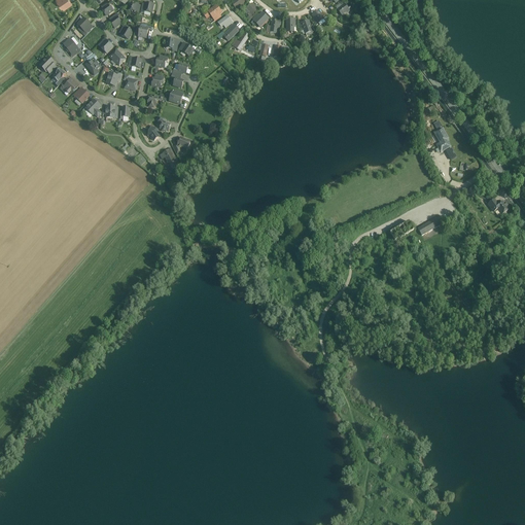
[(140,2),(132,1),(131,9),(137,10),(138,10),(138,9),(139,3),(140,2)]
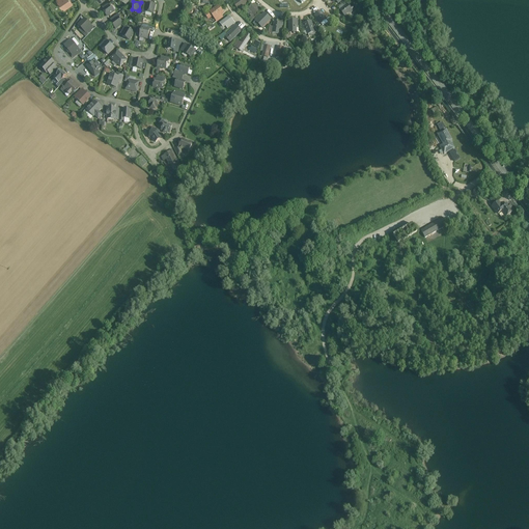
[(157,4),(149,2),(149,3),(148,8),(147,10),(148,10),(155,12),(157,4)]
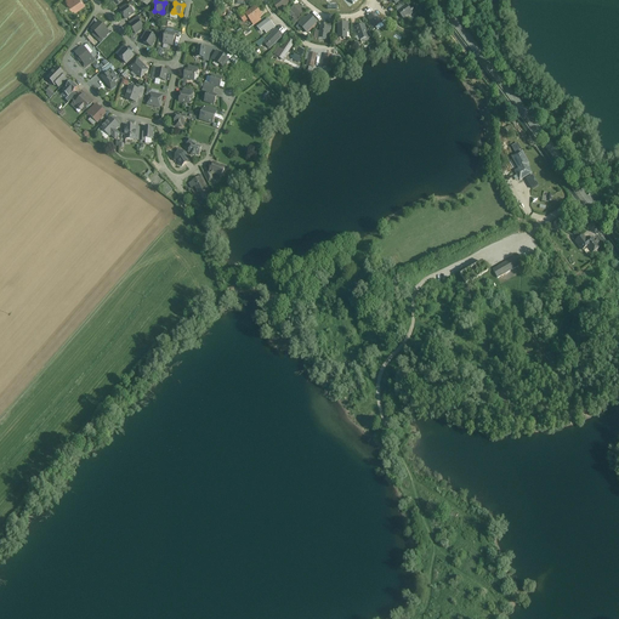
[(301,3),(297,6),(296,5),(294,7),(299,12),(295,16),(296,18),(294,21),(296,23),(299,21),(301,18),(300,16),(307,9),(301,3)]
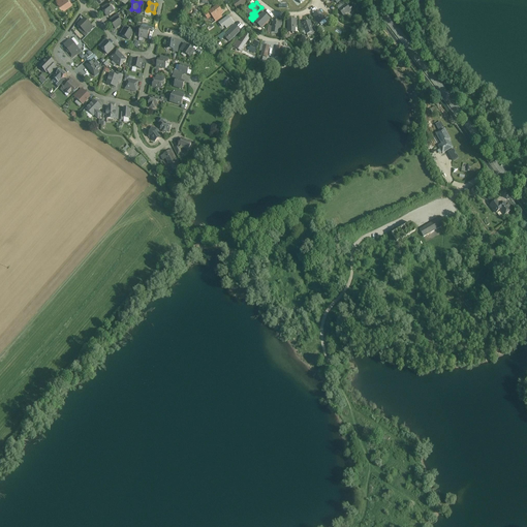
[(348,3),(341,8),(345,13),(352,8),(350,5),(348,3)]
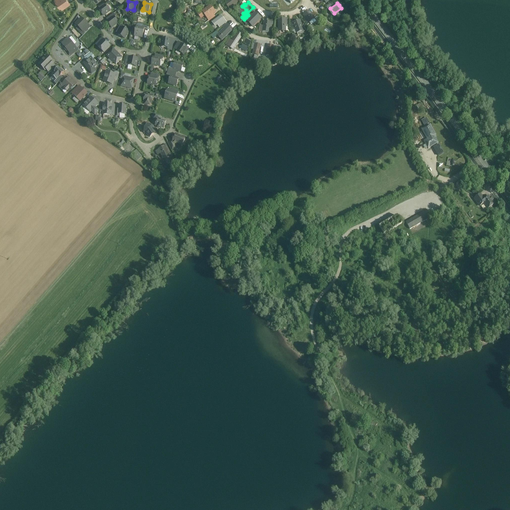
[(106,5),(101,8),(105,15),(112,10),(108,4),(106,5)]
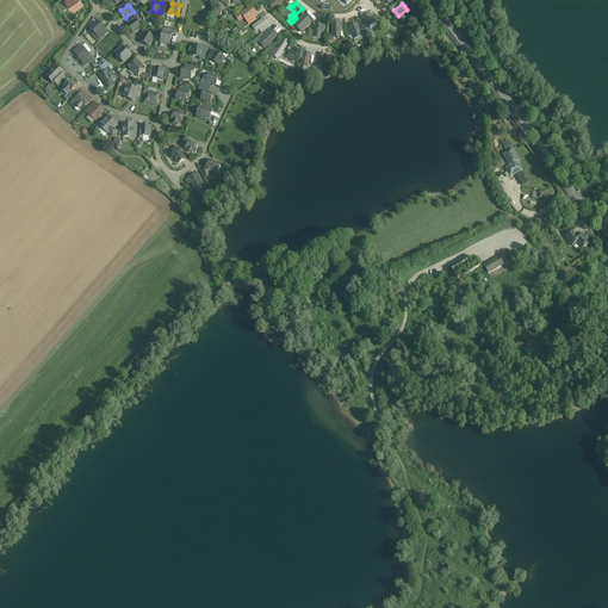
[(253,5),(244,12),(243,11),(239,16),(242,19),(247,16),(252,23),(258,17),(256,14),(259,13),(253,5)]
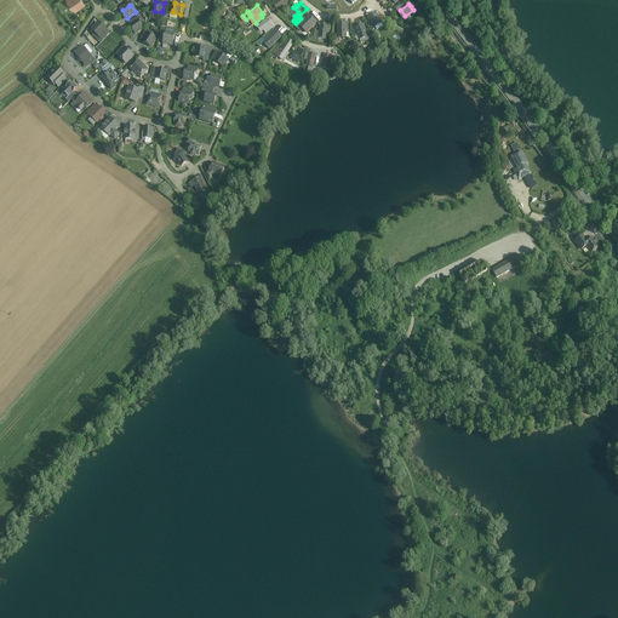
[(373,21),(372,22),(376,27),(377,26),(377,24),(383,21),(377,12),(371,17),(373,21)]
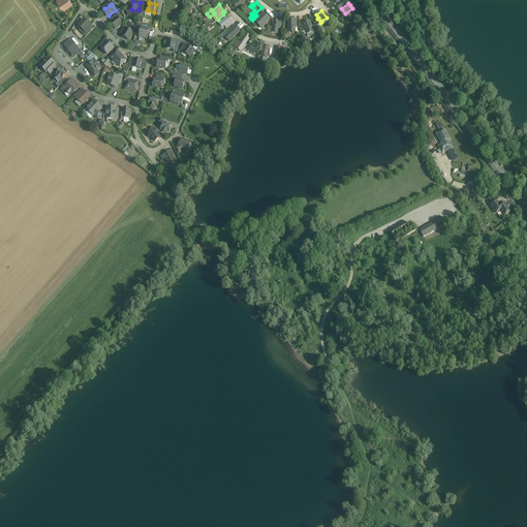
[(264,26),(272,18),(266,11),(264,14),(257,20),(255,22),(257,25),(259,23),(264,26)]
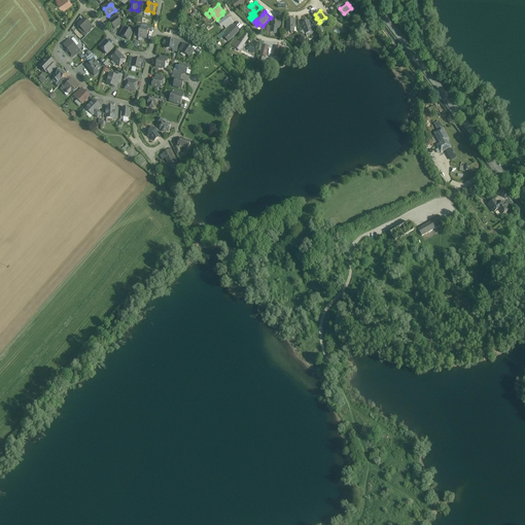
[(225,24),(228,27),(235,22),(230,13),(219,21),(223,26),(225,24)]
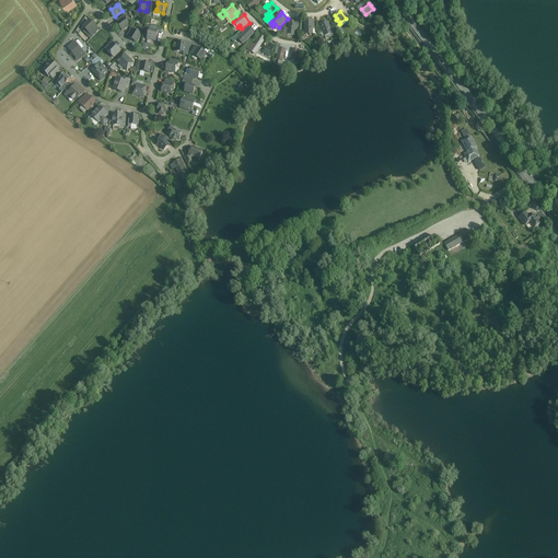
[(125,18),(119,22),(125,28),(131,23),(127,18),(127,16),(125,18)]
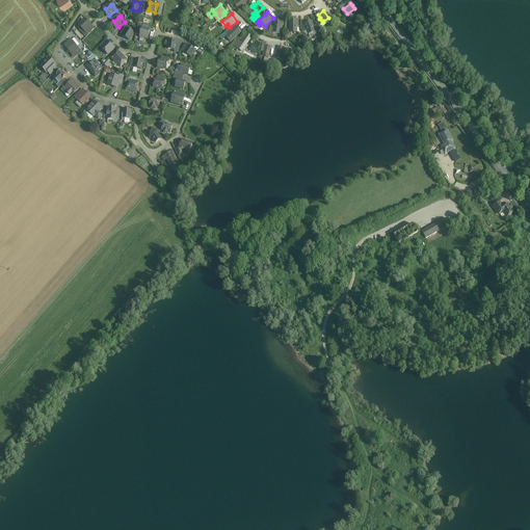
[(88,21),(86,18),(81,23),(84,25),(83,26),(89,32),(93,29),(90,27),(94,24),(89,20),(88,21)]
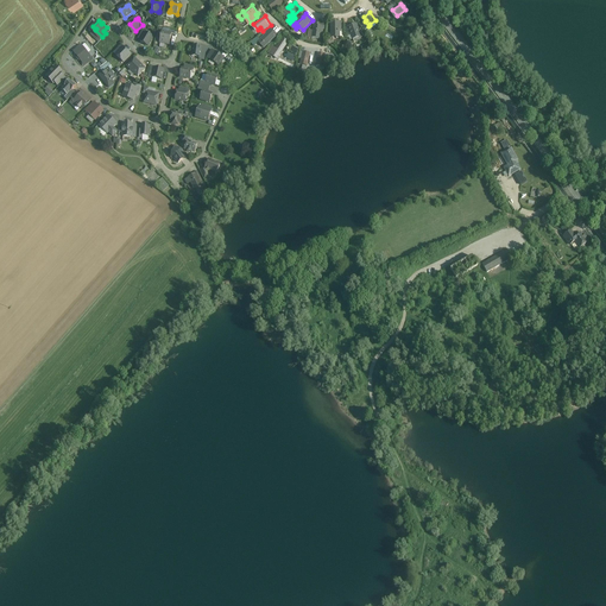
[(358,23),(351,25),(354,37),(363,35),(363,37),(365,36),(363,30),(361,30),(358,23)]
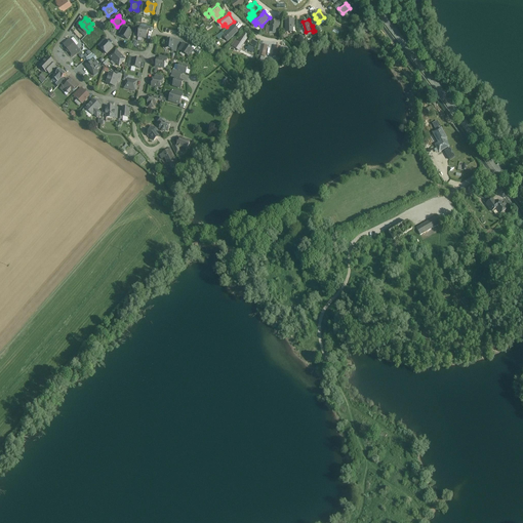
[(232,28),(227,33),(232,38),(240,29),(236,25),(233,29),(232,28)]
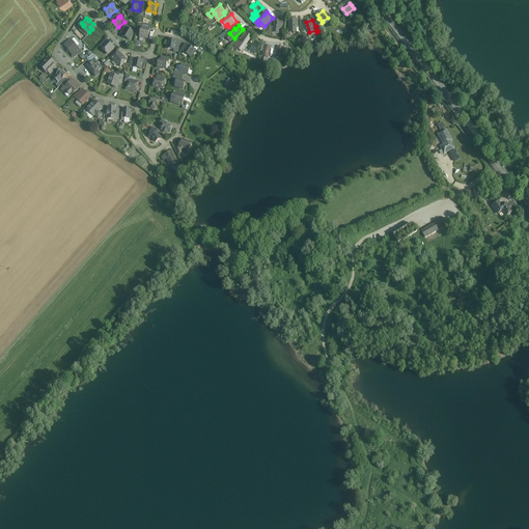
[(151,28),(144,26),(142,35),(149,37),(151,28)]
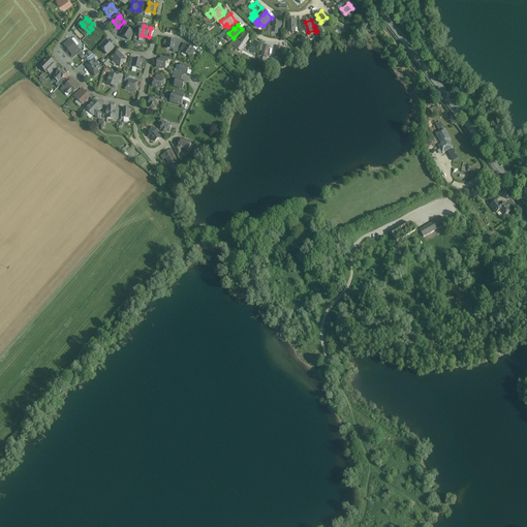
[(129,27),(128,27),(127,29),(124,34),(130,38),(134,32),(133,30),(129,27)]
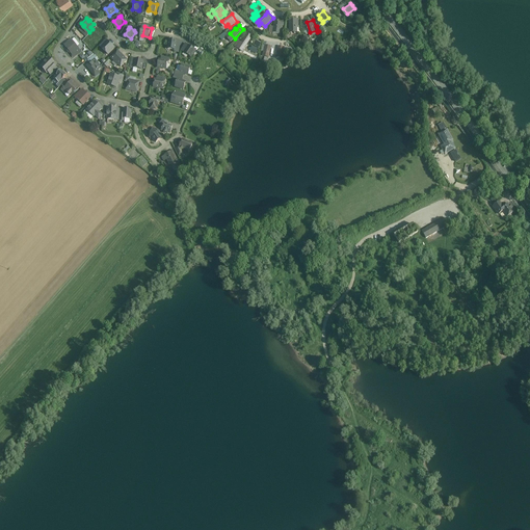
[(249,31),(242,43),(241,42),(238,46),(244,50),(248,44),(254,34),(249,31)]
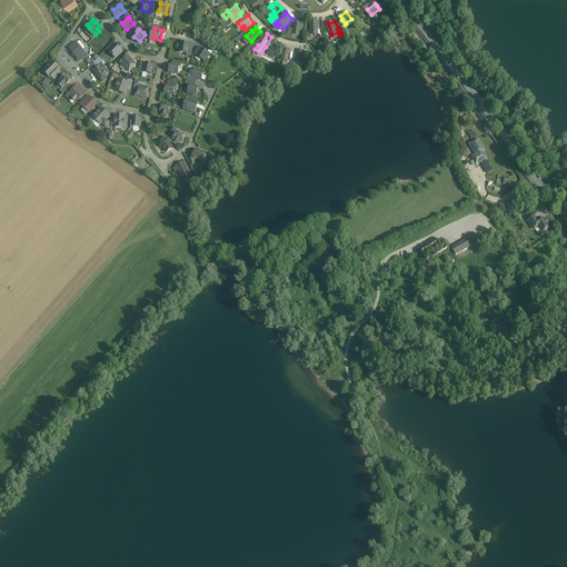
[(89,53),(78,41),(71,47),(80,57),(83,53),(86,56),(89,53)]
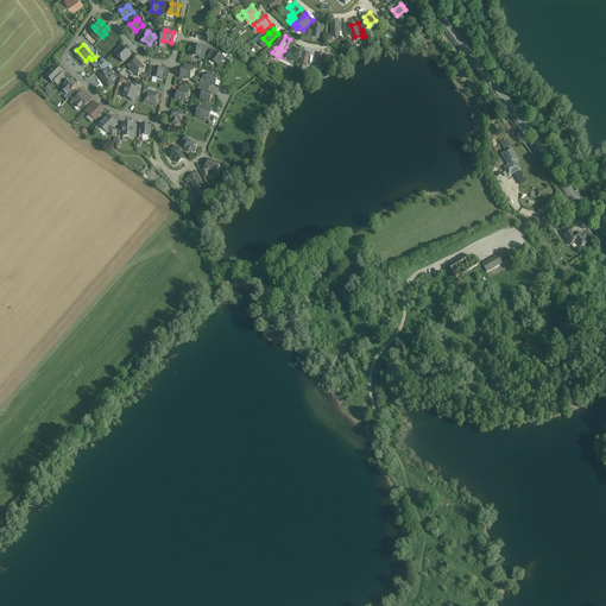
[(202,57),(206,58),(207,54),(203,54),(204,46),(204,45),(196,44),(195,45),(194,54),(202,56),(202,57)]
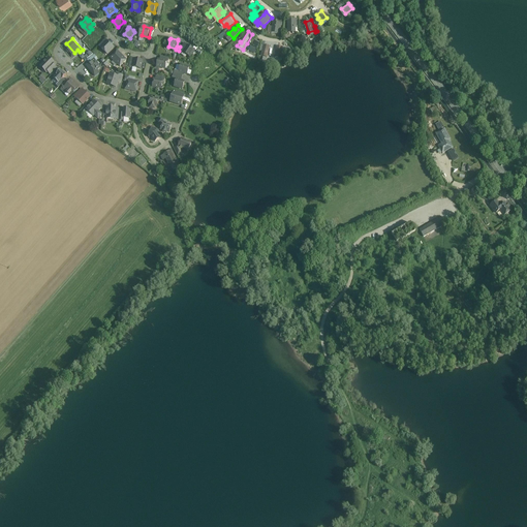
[(110,40),(103,47),(110,53),(116,47),(110,40)]
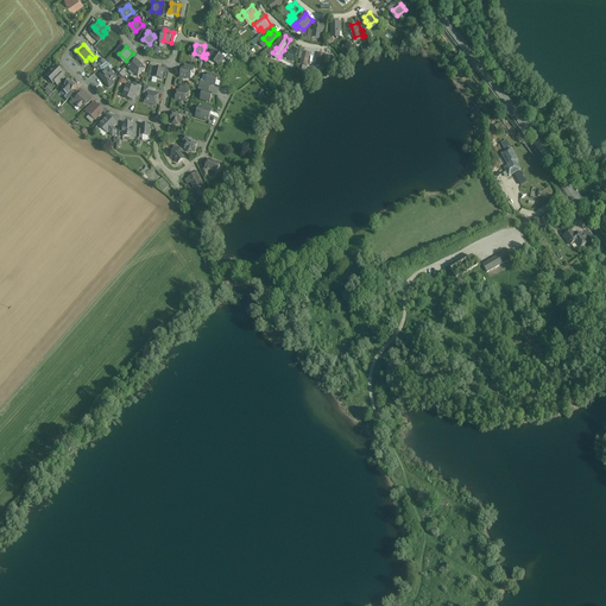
[(214,55),(212,54),(209,56),(213,58),(213,57),(221,62),(226,56),(218,51),(214,55)]
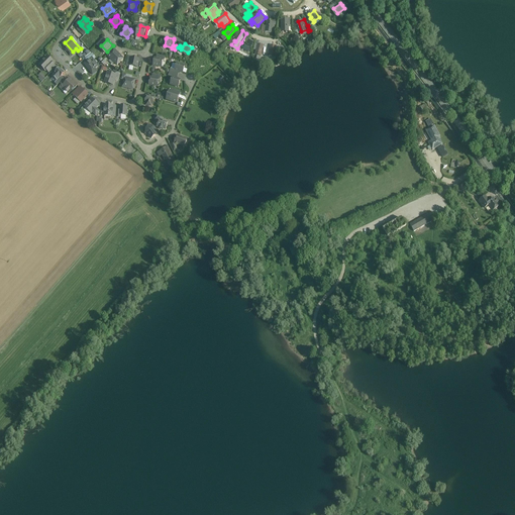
[(118,50),(114,55),(112,53),(110,55),(119,64),(125,58),(118,50)]
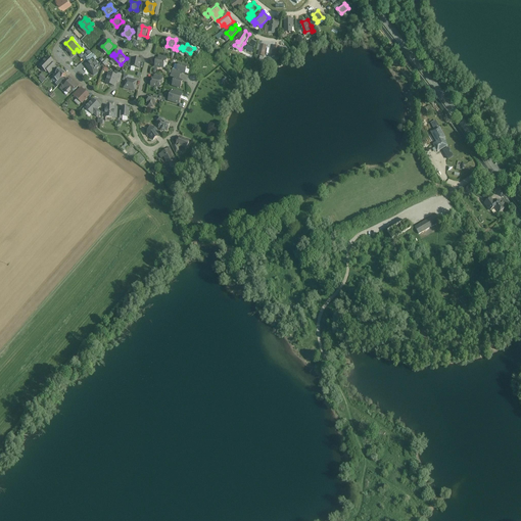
[(50,56),(43,63),(49,69),(51,72),(53,69),(51,67),(55,63),(56,62),(50,56)]
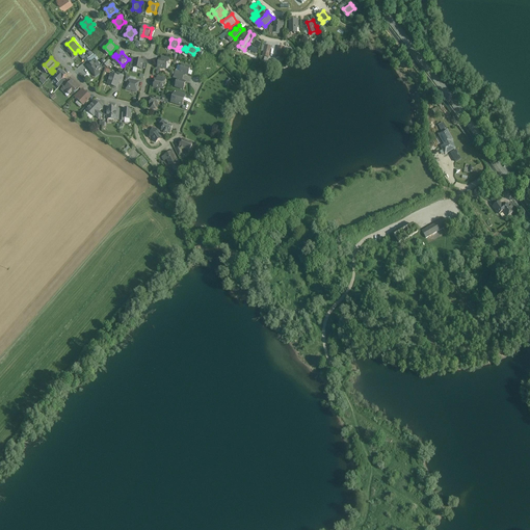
[(97,58),(89,64),(95,72),(103,65),(97,58)]
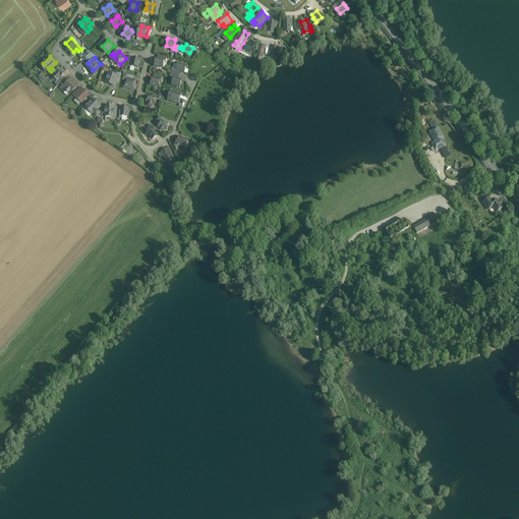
[(142,58),(134,57),(133,62),(130,61),(129,64),(140,66),(142,58)]
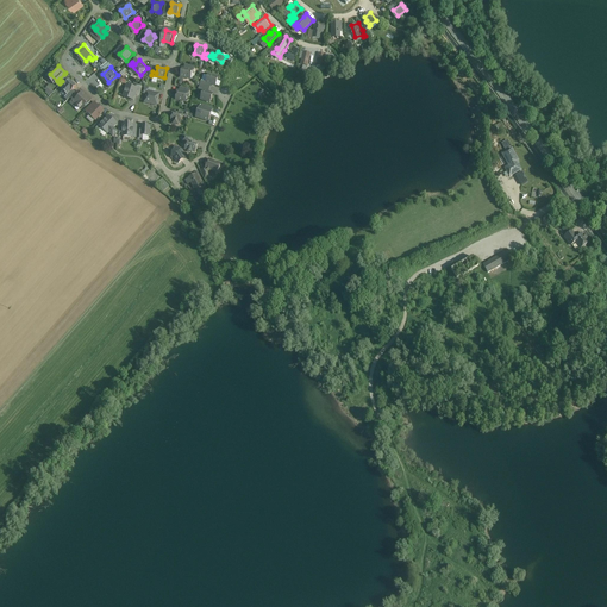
[(187,67),(185,67),(183,75),(193,77),(193,74),(194,74),(194,73),(194,69),(194,68),(193,68),(187,67)]
